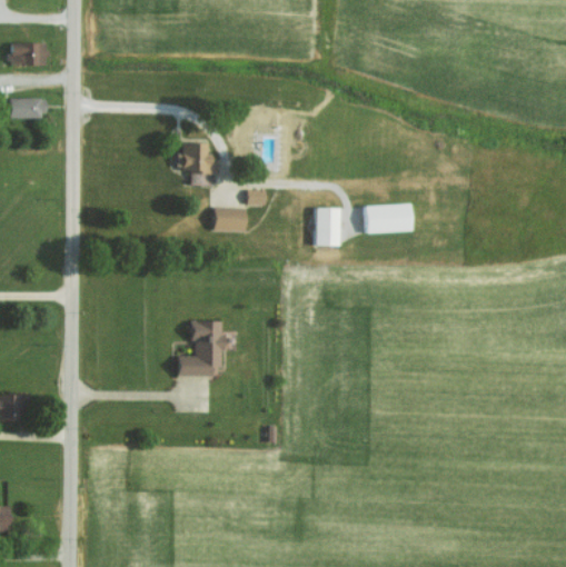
[(12,43),(12,55),(10,55),(10,66),(46,66),(46,43),(12,43)]
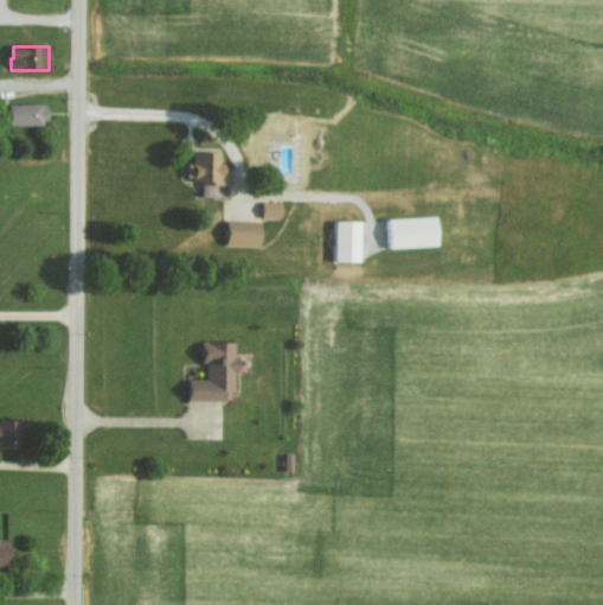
[(11,127),(50,127),(50,106),(11,106),(11,127)]
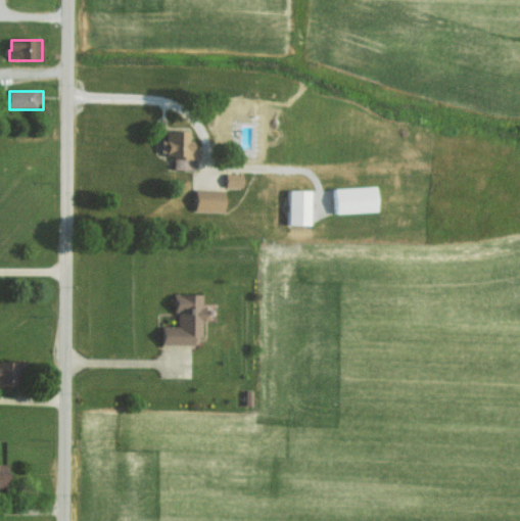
[(176,169),(194,170),(194,160),(201,160),(201,149),(193,149),(193,132),(169,132),(168,142),(163,142),(163,156),(176,156),(176,169)]
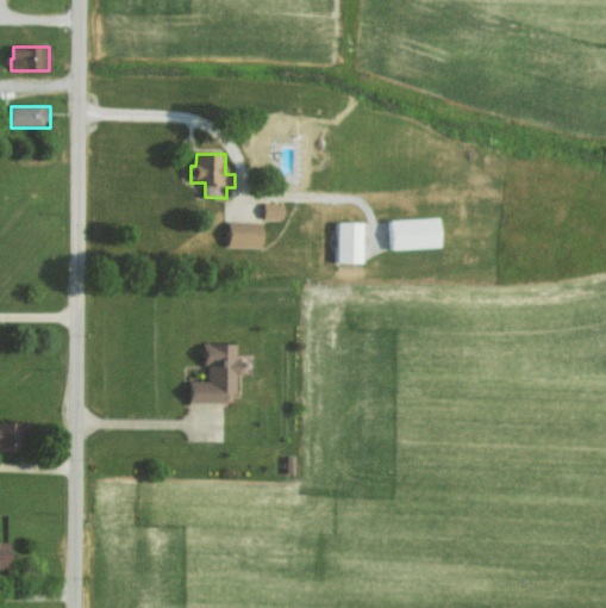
[(285,221),(285,204),(266,204),(266,219),(285,221)]
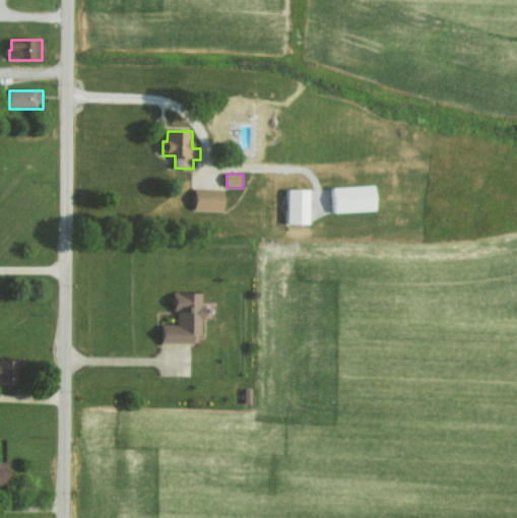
[(378,211),(377,186),(335,188),(336,212),(378,211)]
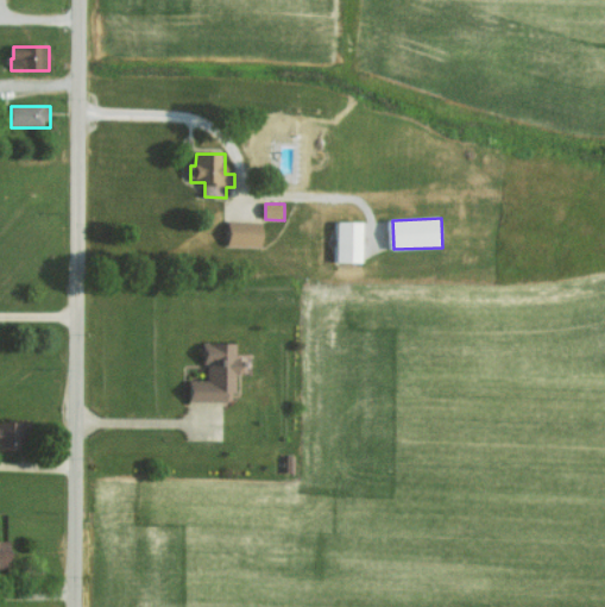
[(263,224),(229,223),(229,248),(263,248),(263,224)]
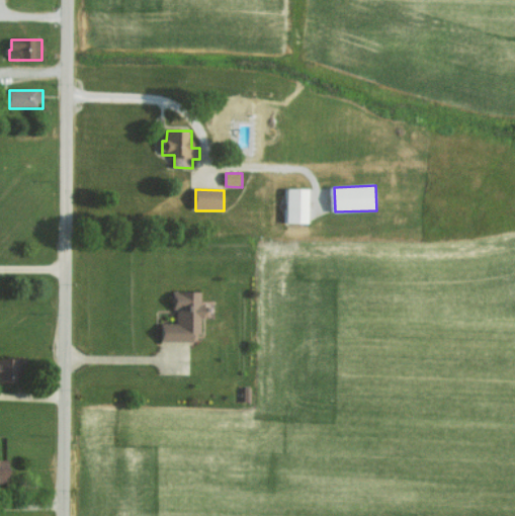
[(310,189),(288,189),(288,224),(310,224),(310,189)]
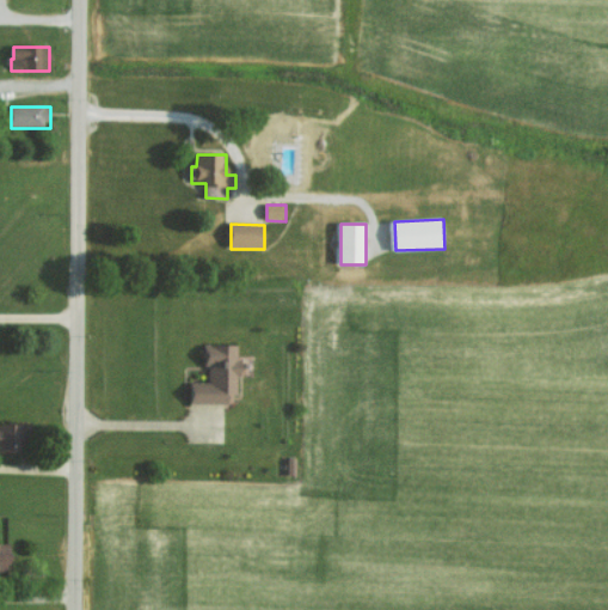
[(240,346),(208,346),(208,384),(192,384),(192,404),(229,406),(229,396),(239,396),(240,346)]
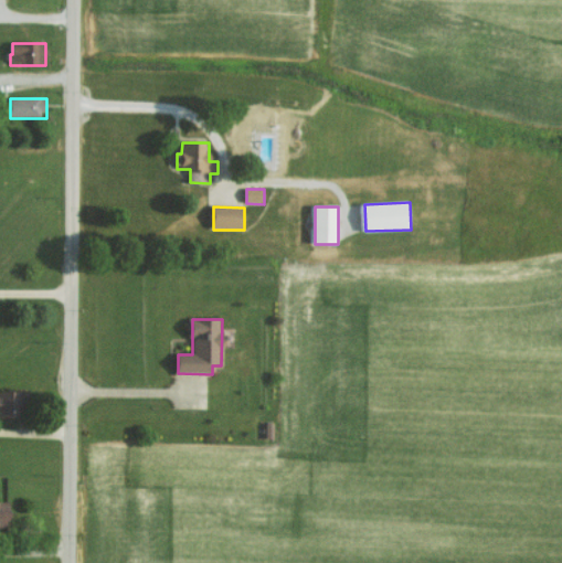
[(0,417),(23,418),(24,393),(0,392),(0,417)]
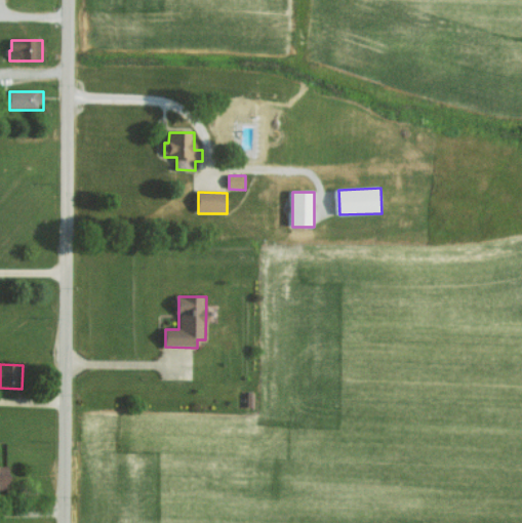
[(10,467),(0,467),(0,493),(10,494),(10,467)]
